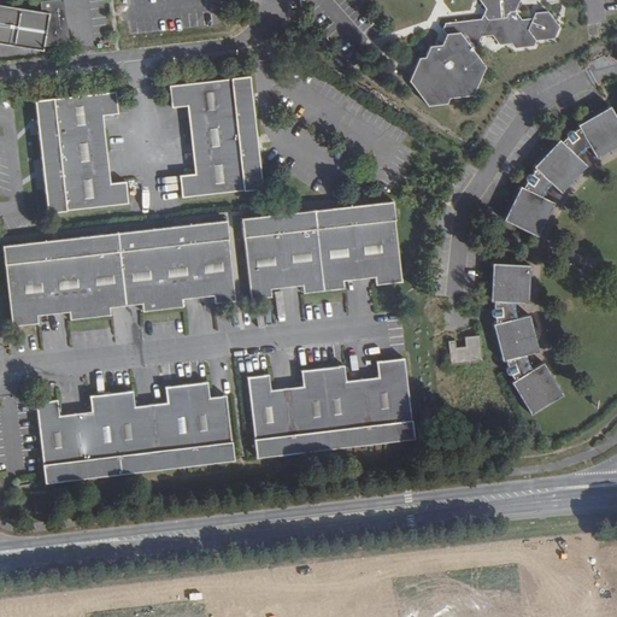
[(43,46),(69,43),(64,0),(53,0),(41,1),(42,12),(0,4),(0,42),(42,51),(43,46)]
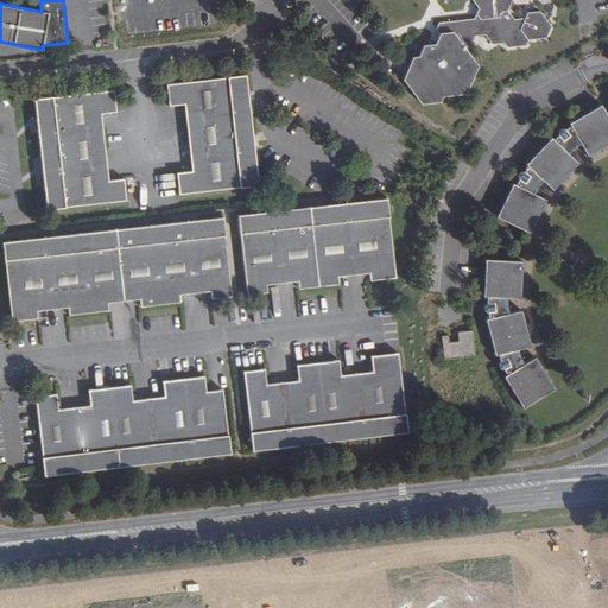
[(472,0),(477,6),(474,13),(438,17),(437,19),(467,48),(473,32),(485,30),(492,38),(502,37),(508,43),(525,42),(530,35),(545,33),(550,19),(538,5),(527,6),(524,13),(514,14),(508,8),(511,0),(472,0)]
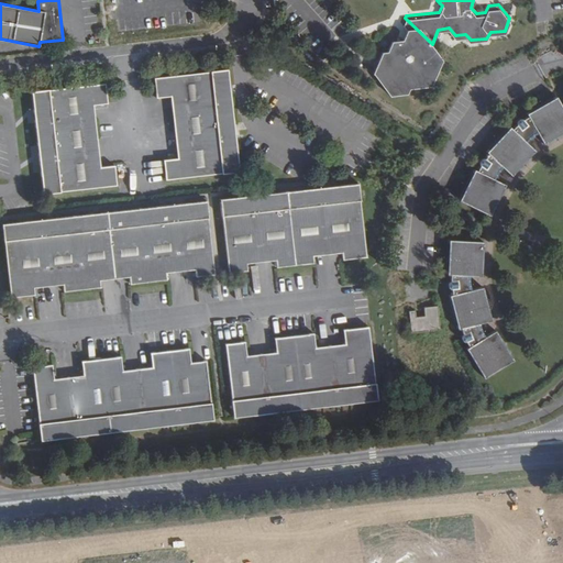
[(431,45),(432,44),(405,18),(404,22),(408,25),(404,35),(393,36),(388,48),(384,48),(374,68),(390,90),(405,88),(407,83),(429,80),(441,56),(431,45)]
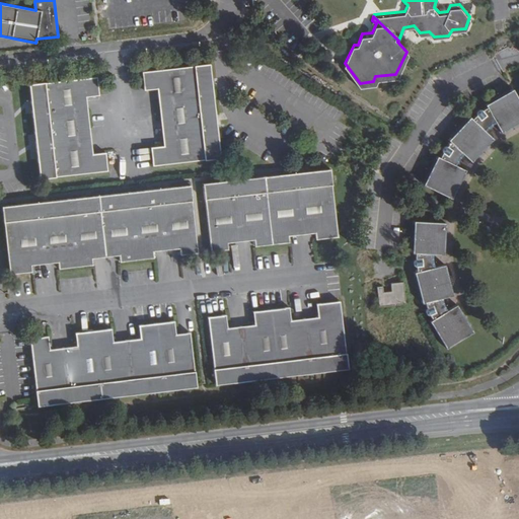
[(207,69),(143,77),(145,92),(157,90),(163,149),(152,150),(153,167),(217,160),(207,69)]
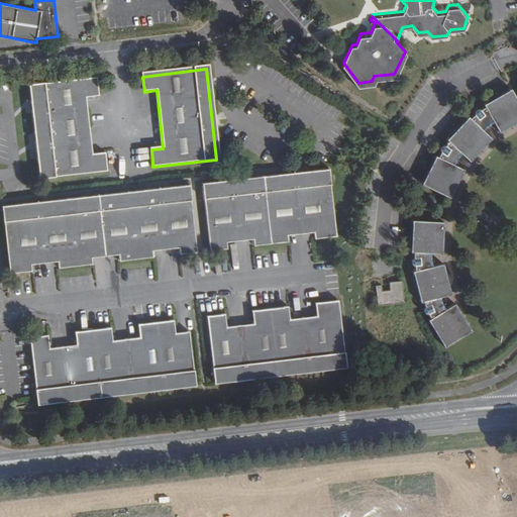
[(94,83),(30,90),(40,180),(104,173),(102,156),(91,157),(85,99),(96,97),(94,83)]
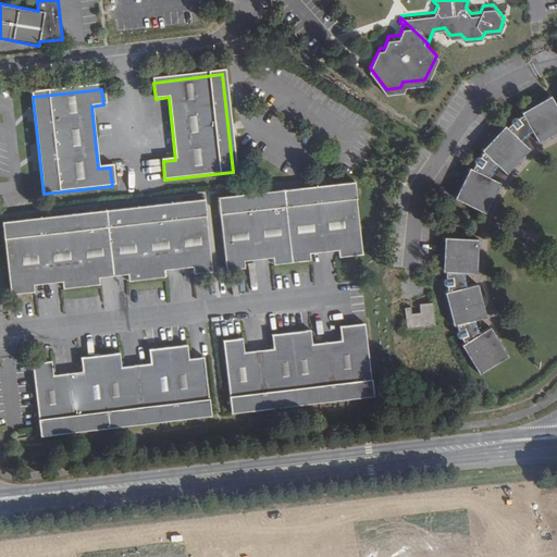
[(472,166),(459,197),(487,208),(502,181),(491,172),(497,163),(509,171),(512,166),(522,157),(530,149),(521,137),(533,128),(542,139),(556,130),(556,106),(551,95),(523,109),(524,111),(519,115),(516,113),(514,114),(514,116),(514,118),(512,122),(506,127),(504,125),(484,146),(485,150),(483,153),(479,153),(475,159),(478,162),(474,168),(472,166)]
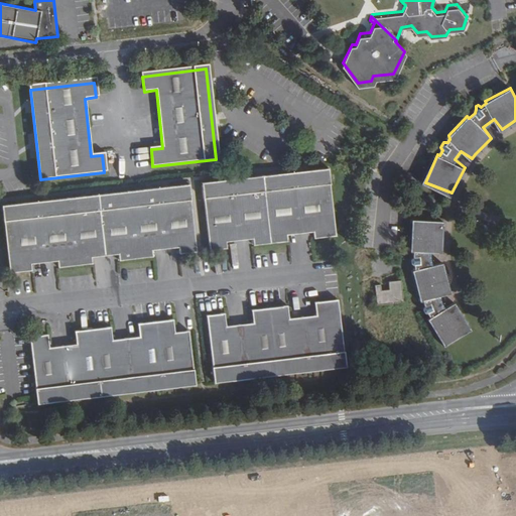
[(329,171),(204,186),(211,252),(228,250),(228,244),(252,241),(253,247),(288,243),(288,237),(313,234),(314,240),(335,237),(329,171)]
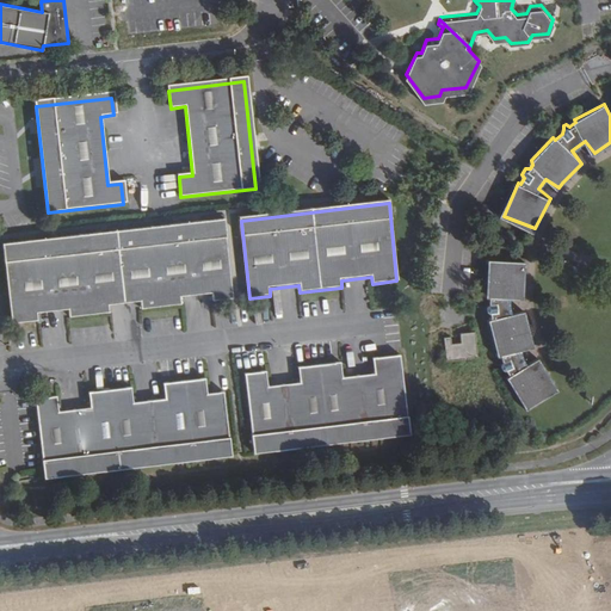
[(222,222),(5,247),(13,326),(38,323),(38,316),(68,312),(69,319),(110,315),(109,307),(139,303),(140,312),(180,307),(180,300),(210,296),(211,302),(230,300),(222,222)]
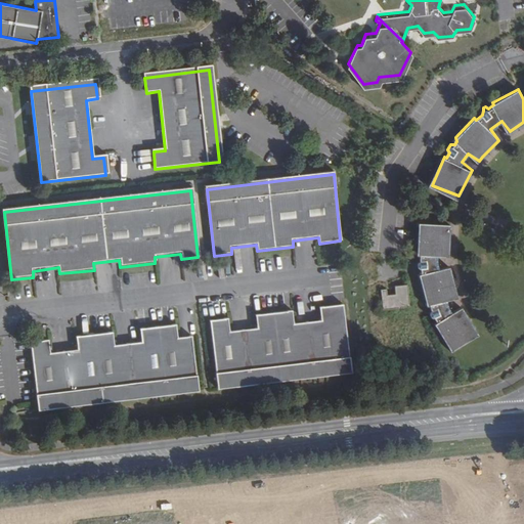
[(451,225),(421,224),(421,254),(423,255),(423,257),(423,259),(420,262),(420,266),(424,268),(425,270),(424,272),(422,275),(431,306),(434,307),(436,309),(434,314),(436,316),(440,318),(440,320),(439,325),(455,349),(482,332),(467,307),(456,311),(451,300),(461,297),(451,265),(441,266),(440,256),(452,254),(451,225)]
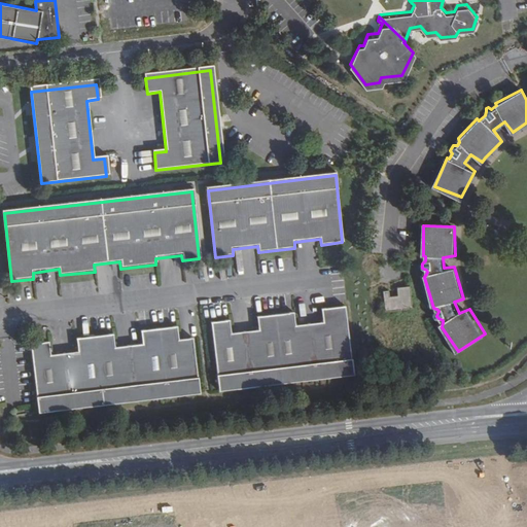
[(390,290),(384,290),(388,312),(416,309),(413,285),(399,287),(400,293),(391,294),(390,290)]
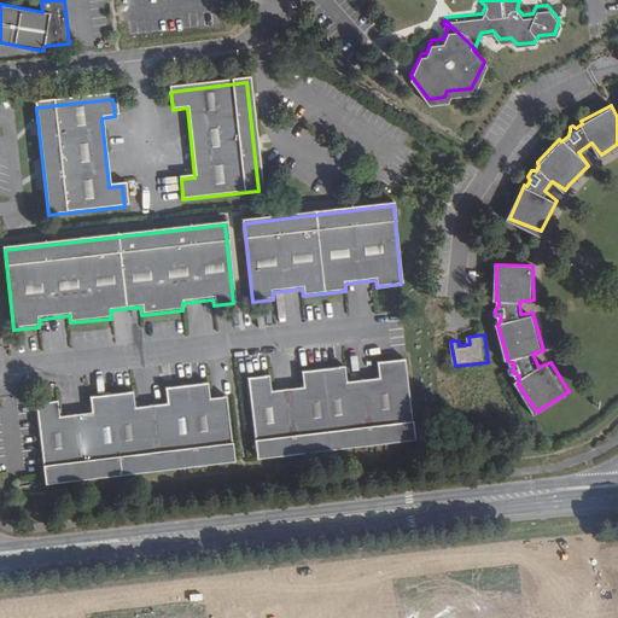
[(270,377),(250,379),(258,459),(415,439),(406,361),(379,363),(382,379),(348,383),(345,367),(304,373),(305,388),(273,391),(270,377)]
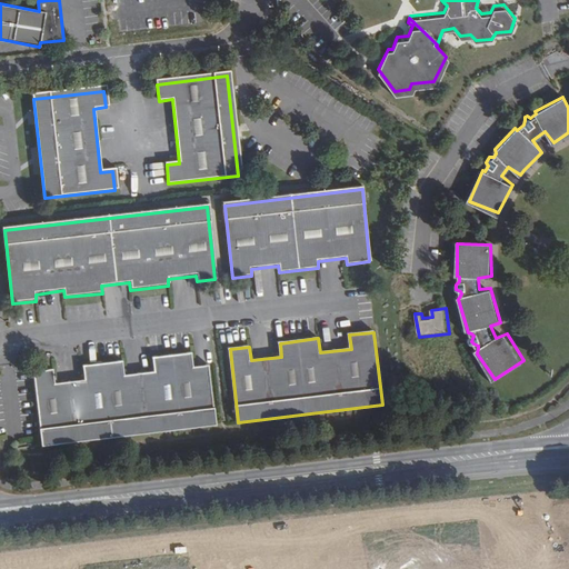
[(53,371),(36,372),(43,446),(217,425),(210,365),(193,367),(191,353),(155,358),(156,371),(125,376),(123,362),(85,367),(87,380),(55,383),(53,371)]
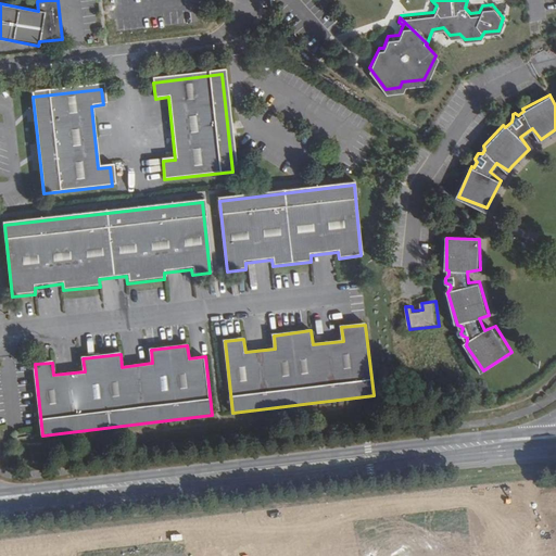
[(453,390),(458,388),(447,363),(442,365),(453,390)]
